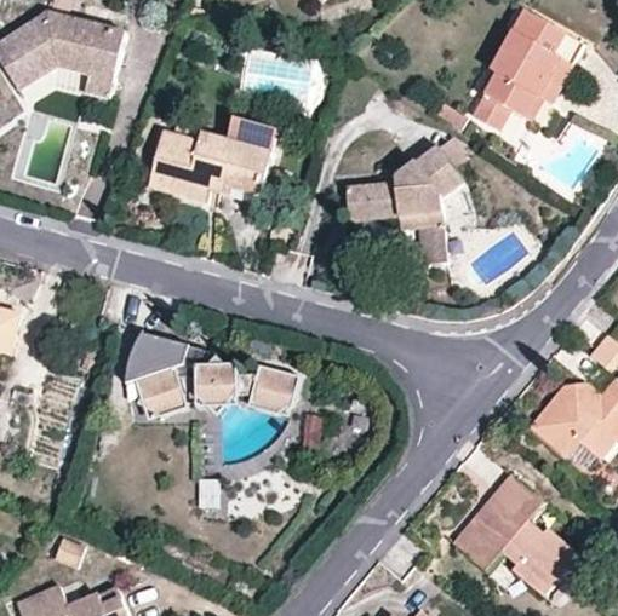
[(573,64),(585,42),(527,7),(490,68),(498,73),(484,93),(471,114),(497,128),(508,109),(526,119),(539,96),(561,58),(573,64)]
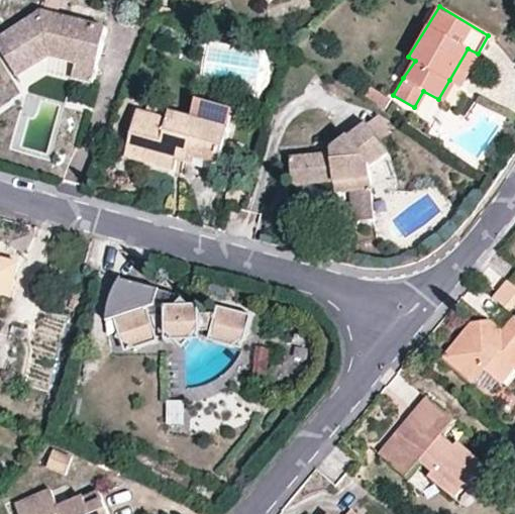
[(91,83),(105,25),(38,8),(0,31),(0,50),(15,75),(47,57),(74,64),(71,77),(91,83)]
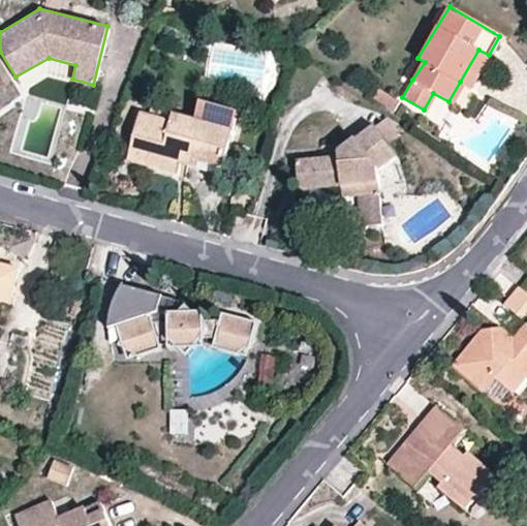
[(470,87),(489,55),(478,50),(460,82),(470,87)]
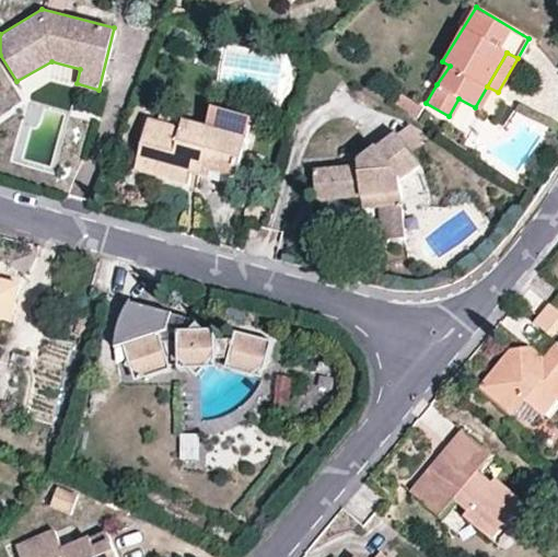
[(431,80),(437,84),(450,66),(442,61),(431,80)]
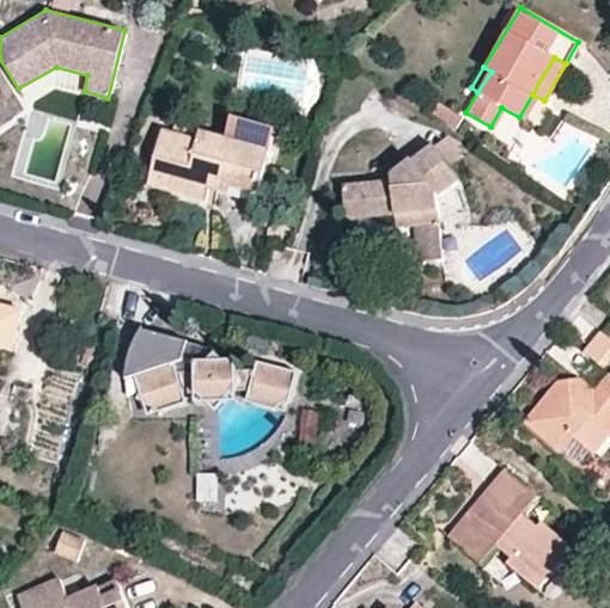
[(461,115),(437,100),(431,110),(453,126),(461,115)]
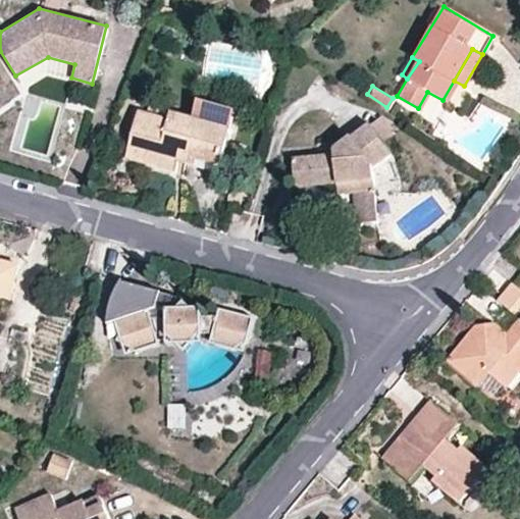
[(225,143),(234,110),(195,100),(191,115),(170,109),(167,117),(137,109),(123,156),(172,171),(175,161),(193,165),(194,160),(219,165),(225,143)]
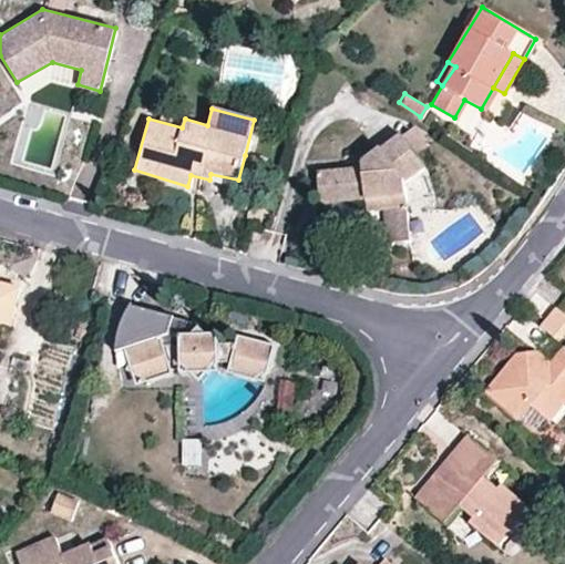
[(423,167),(398,133),(360,160),(361,166),(317,170),(320,204),(365,201),(366,212),(382,209),(404,208),(403,183),(423,167)]
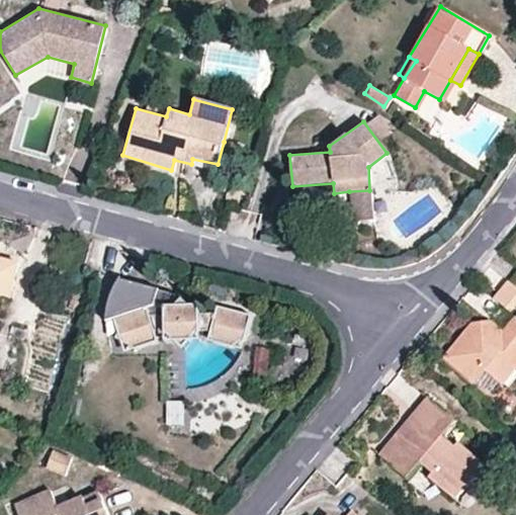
[(216,171),(218,164),(192,159),(191,164),(216,171)]
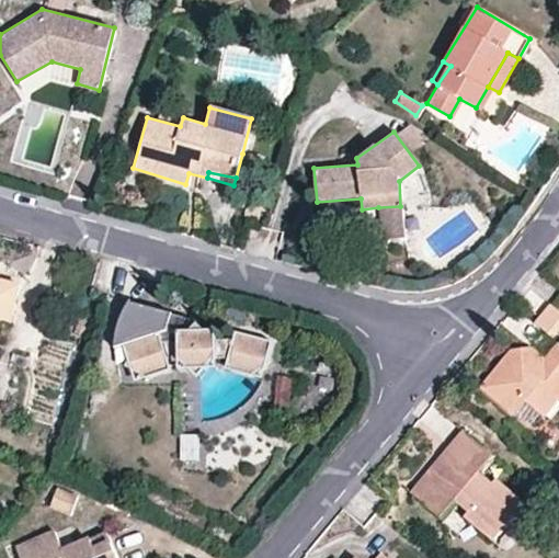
[(402,237),(400,206),(378,207),(381,239),(402,237)]
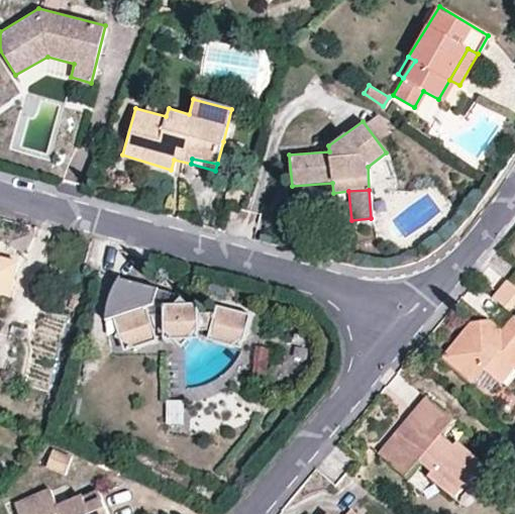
[(0,299),(6,300),(15,268),(0,263),(0,299)]
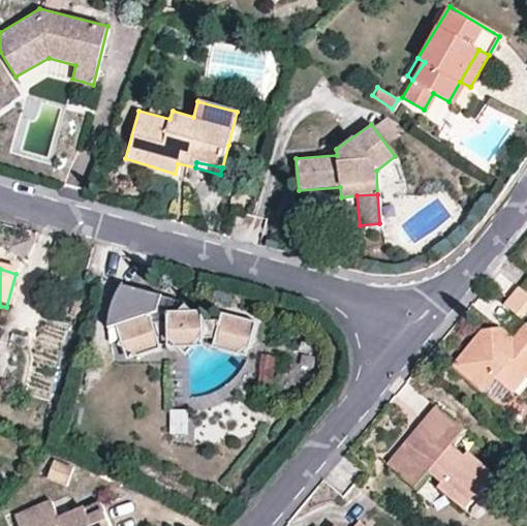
[(526,315),(526,294),(517,286),(501,303),(519,318),(524,314),(526,315)]
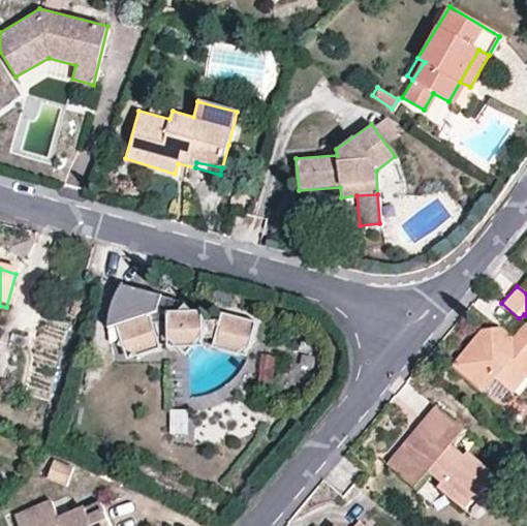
[(181,302),(123,288),(118,294),(112,303),(110,312),(110,320),(109,330),(118,328),(128,359),(160,348),(161,346),(169,346),(171,351),(205,350),(206,347),(214,349),(214,350),(248,359),(259,323),(224,314),(220,326),(194,318),(195,311),(188,306),(180,310),(179,310),(181,302)]
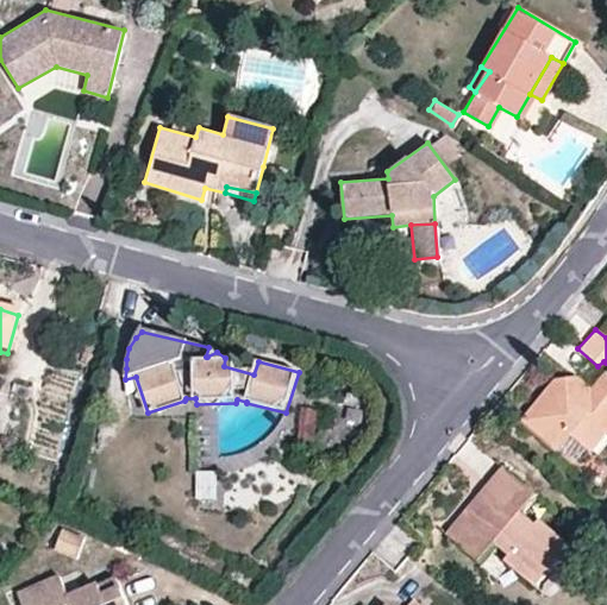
[(227,359),(225,358),(224,366),(237,370),(239,361),(227,359)]
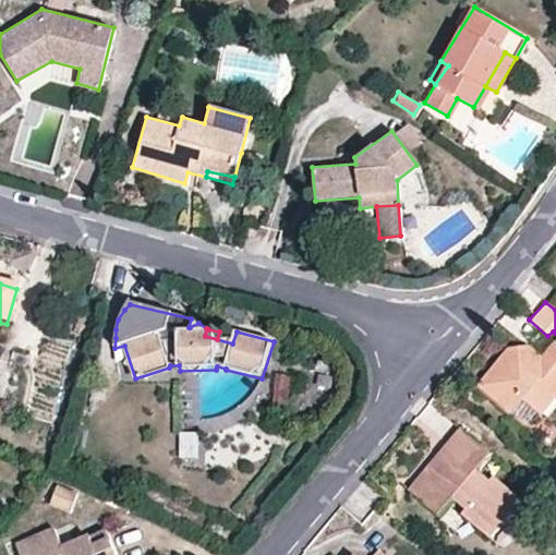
[(555,342),(552,340),(540,353),(526,345),(506,347),(474,384),(509,413),(511,411),(521,399),(538,413),(540,414),(555,395),(555,342)]
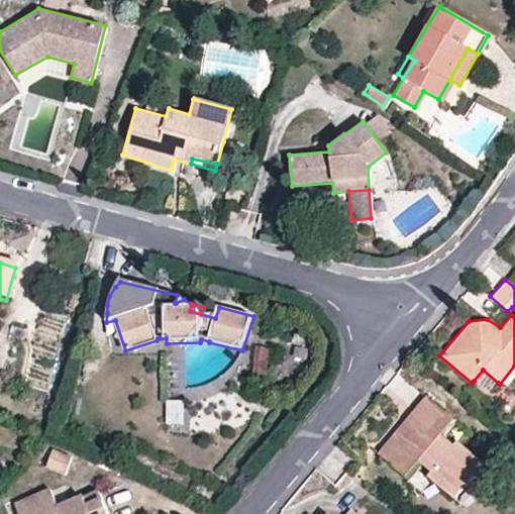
[(495,387),(498,383),(483,370),(474,381),(482,388),(495,387)]
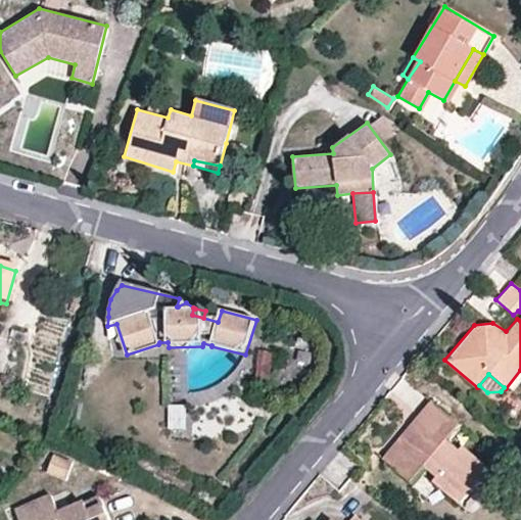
[(381,458),(386,462),(419,423),(430,431),(445,414),(429,399),(381,458)]
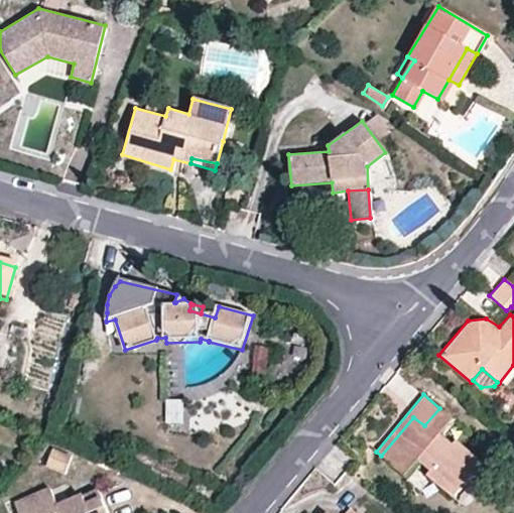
[(166,397),(164,423),(182,424),(184,398),(166,397)]
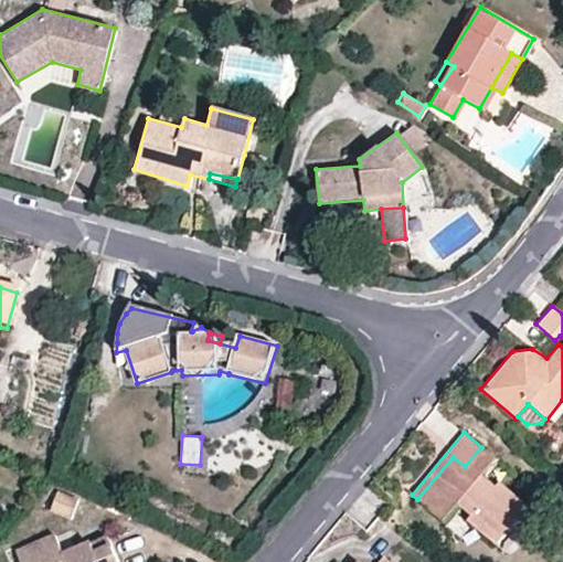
[(488,539),(519,500),(499,483),(495,487),(482,476),(496,459),(481,447),(465,466),(453,457),(417,499),(443,521),(457,504),(470,515),(466,520),(488,539)]
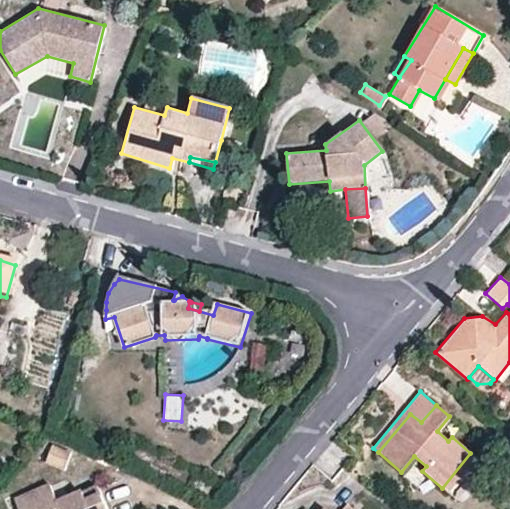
[(45,461),(62,468),(69,451),(51,444),(45,461)]
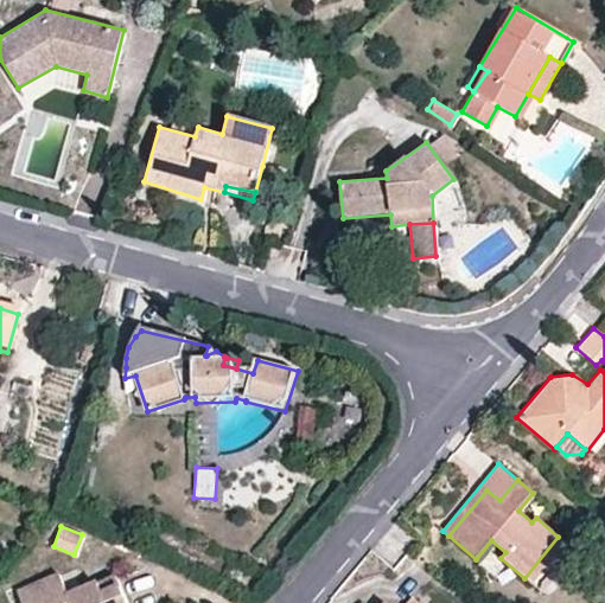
[(565,543),(558,537),(524,578),(532,584),(565,543)]
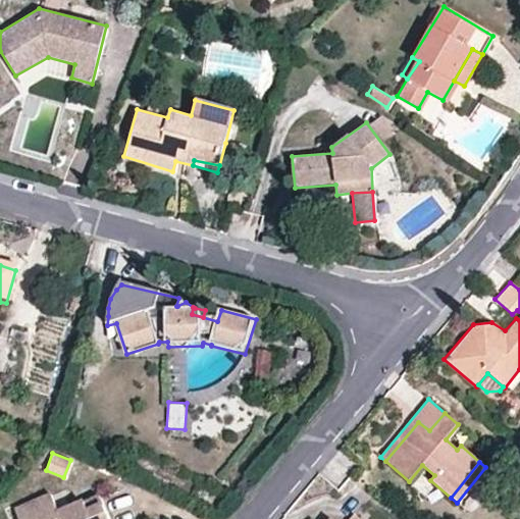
[(106,518),(97,494),(56,510),(49,492),(13,507),(17,518),(106,518)]
